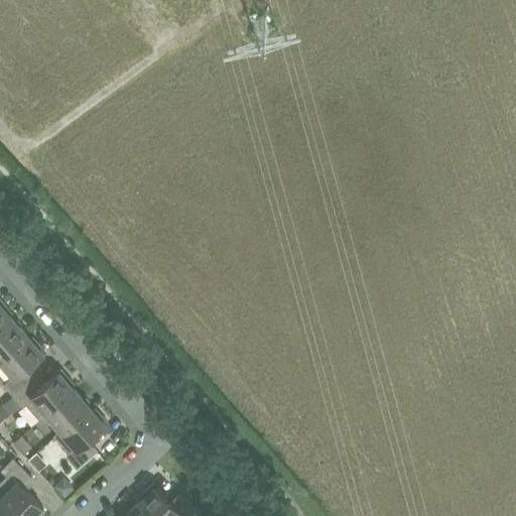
[(0,328),(12,317),(4,308),(7,306),(0,298),(0,328)]
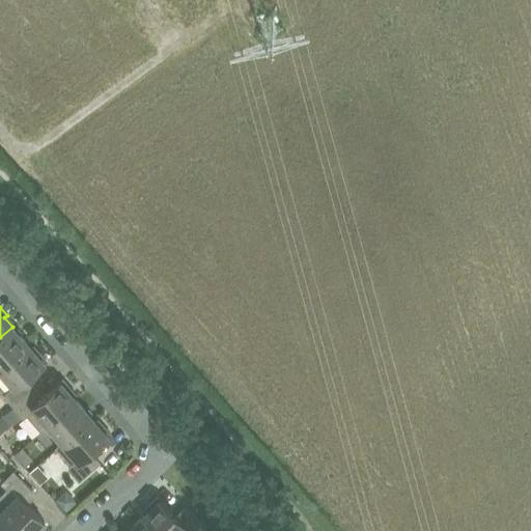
[(12,327),(0,337),(0,368),(28,344),(12,327)]
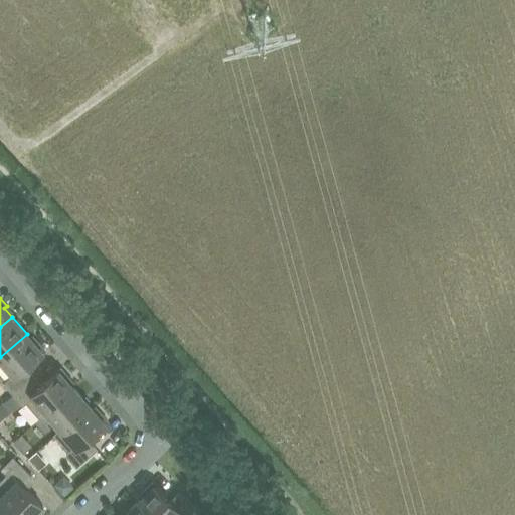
[(27,334),(0,357),(0,360),(13,375),(4,383),(13,393),(34,375),(26,366),(35,358),(43,352),(45,350),(37,341),(35,343),(27,334)]
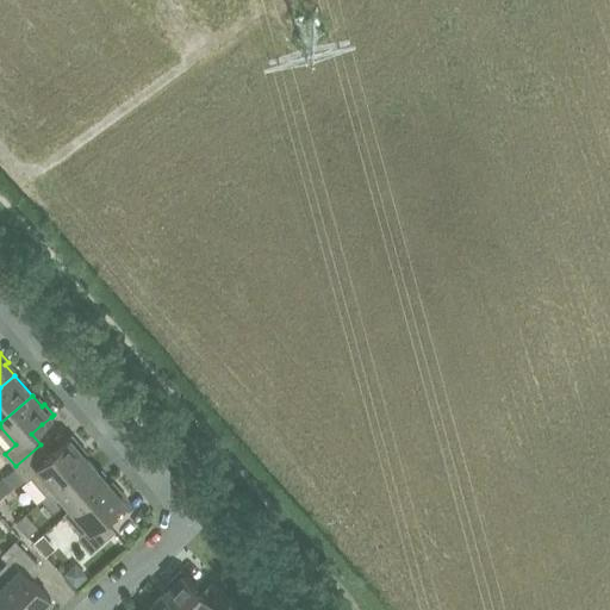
[(41,444),(16,466),(25,477),(26,479),(30,475),(47,495),(88,460),(79,449),(81,447),(73,436),(69,439),(61,446),(50,455),(41,444)]
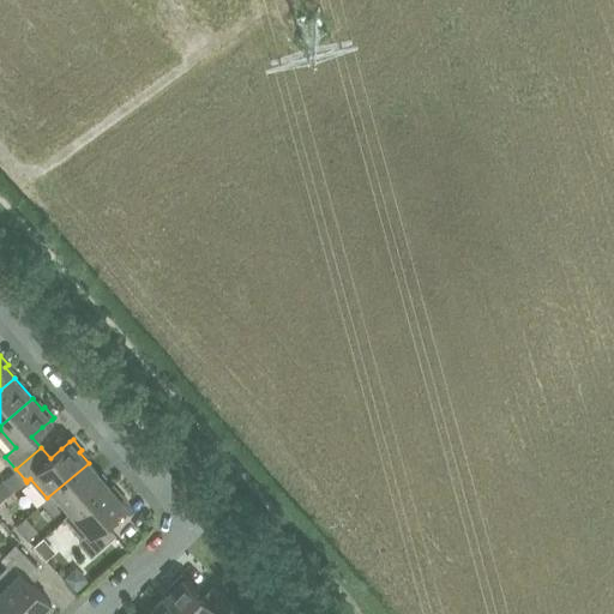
[(65,519),(107,483),(89,463),(47,498),(48,499),(55,493),(71,511),(64,518),(65,519)]
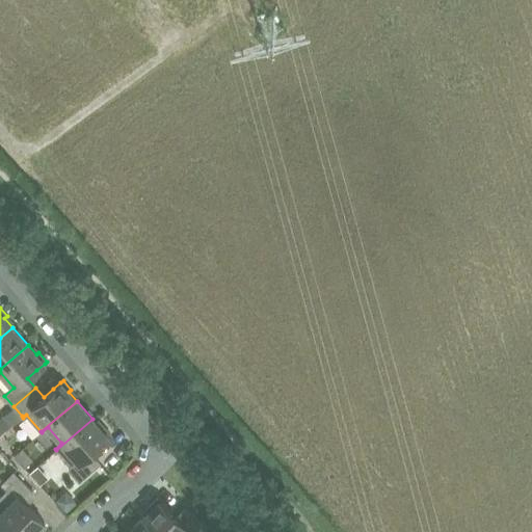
[(92,419),(56,450),(71,467),(68,470),(79,481),(99,463),(90,453),(111,435),(103,426),(100,428),(92,419)]
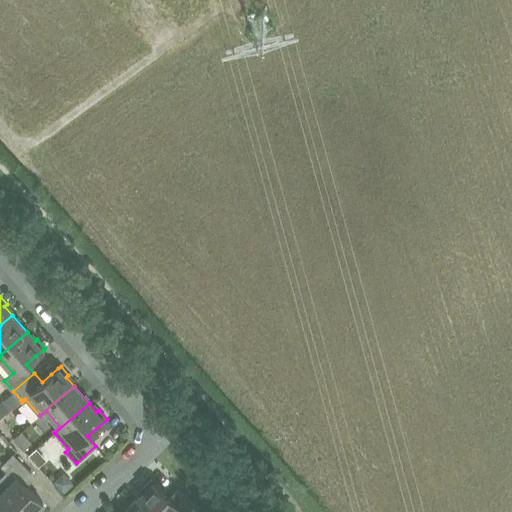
[(21,432),(13,438),(23,450),(30,443),(21,432)]
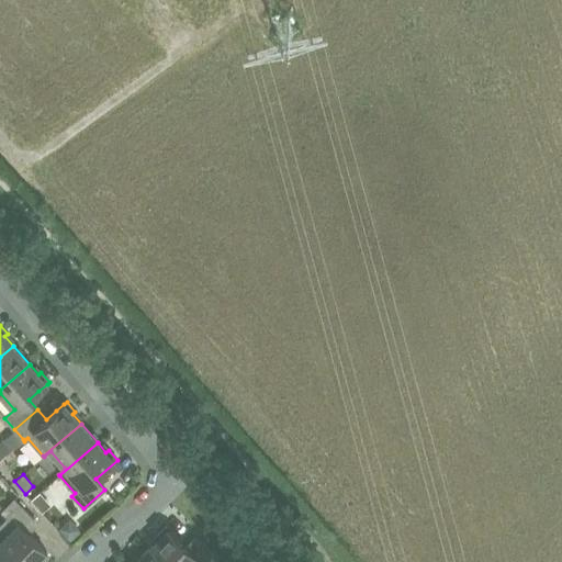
[(2,512),(7,516),(0,523),(0,546),(15,561),(41,561),(42,561),(40,559),(47,551),(24,529),(34,519),(13,499),(2,512)]
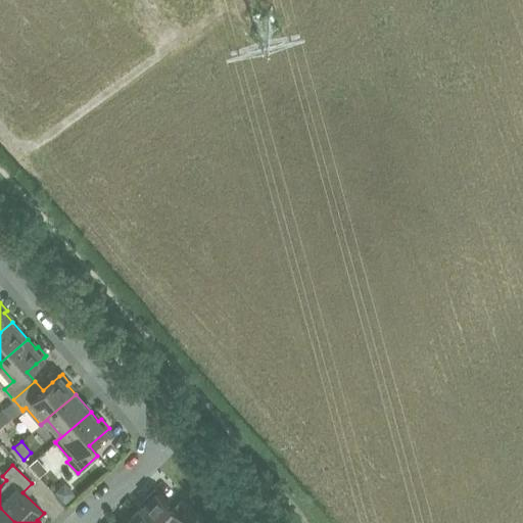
[(139,510),(152,522),(195,522),(201,518),(182,500),(173,509),(154,489),(145,498),(148,501),(139,510)]
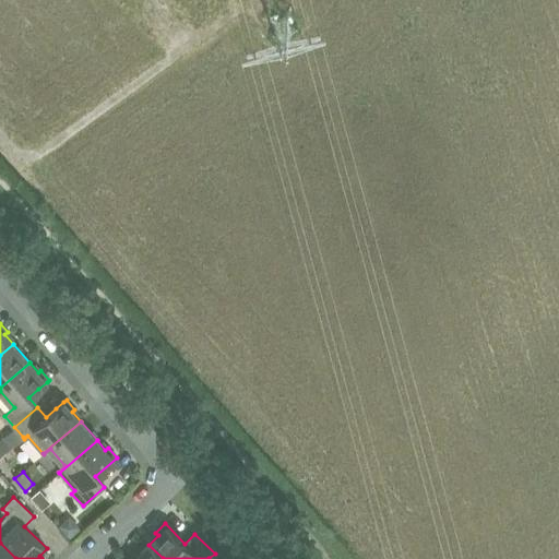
[(15,558),(0,543),(0,558),(15,558)]
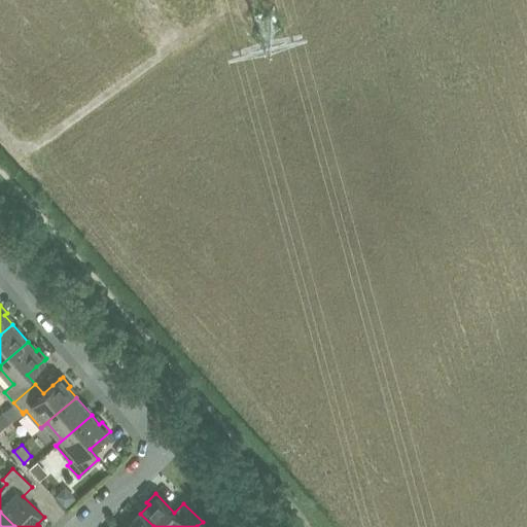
[(153,526),(140,514),(127,526),(153,526)]
